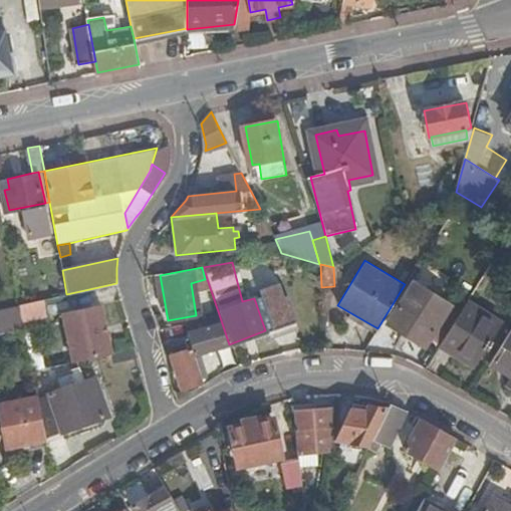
[(422,344),(428,336),(439,343),(465,303),(454,296),(449,302),(412,280),(386,322),(422,344)]
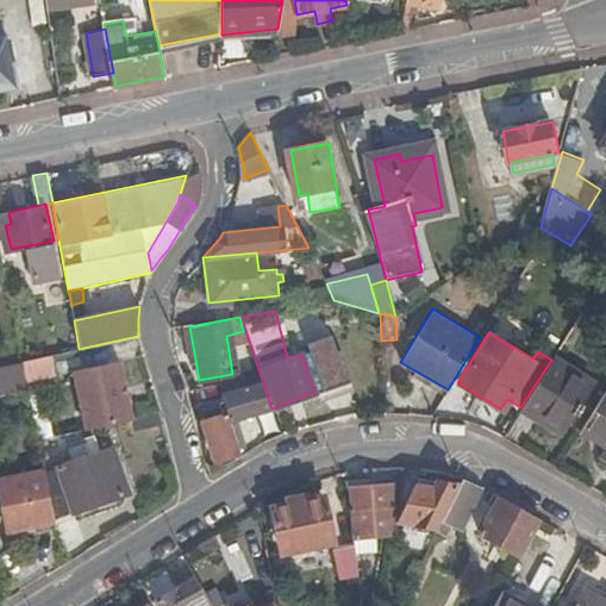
[(50,355),(20,362),(25,381),(54,374),(50,355)]
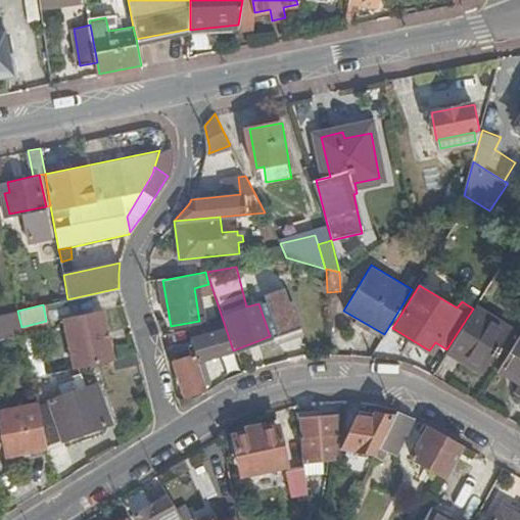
[(475,304),(473,309),(446,349),(482,372),(511,327),(475,304)]
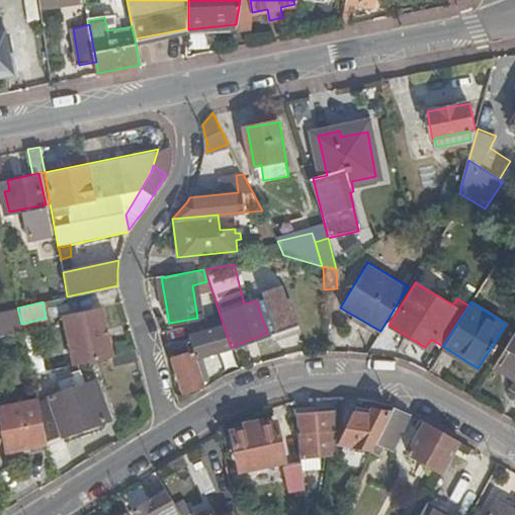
[(102,327),(105,327),(101,308),(62,316),(73,365),(112,357),(107,338),(105,338),(102,327)]
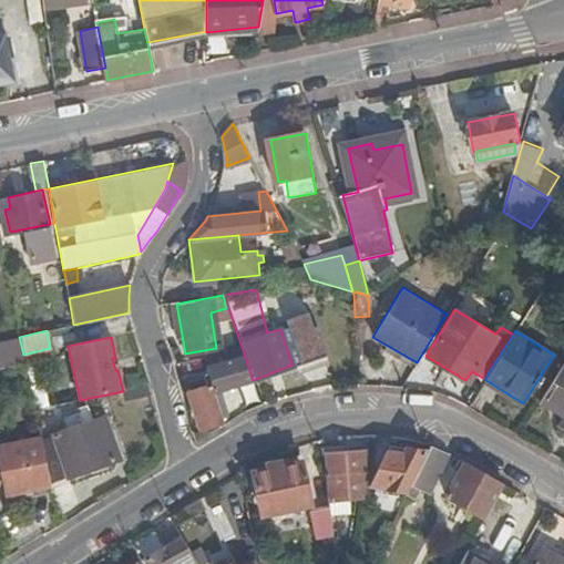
[(198,356),(204,370),(211,391),(253,380),(242,347),(198,356)]
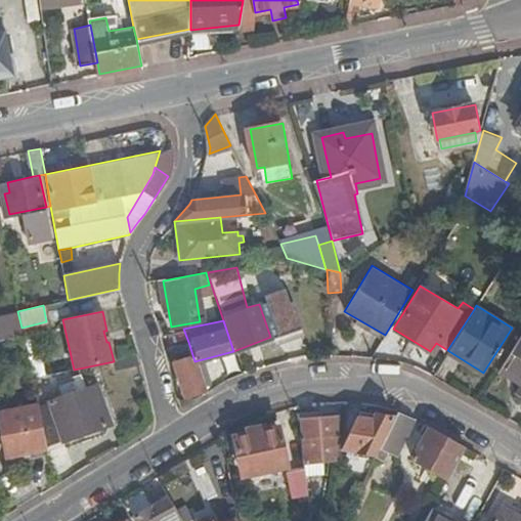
[(520,336),(496,372),(519,386),(516,393),(520,395),(520,336)]
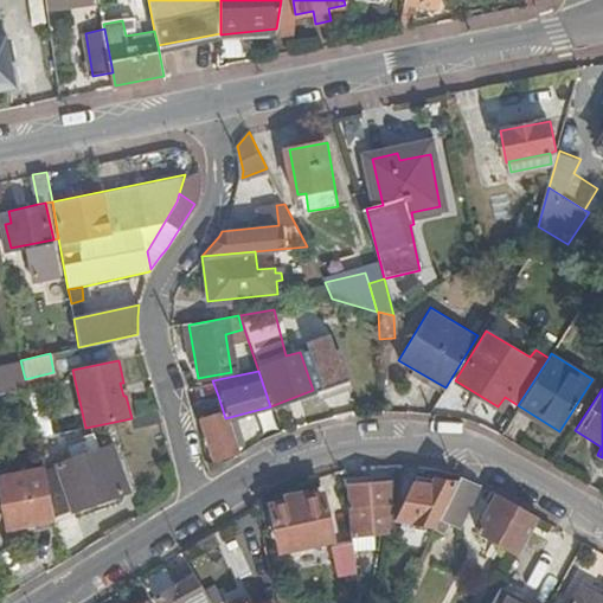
[(199,418),(212,456),(235,448),(235,447),(228,425),(225,418),(218,396),(198,403),(201,414),(199,418)]
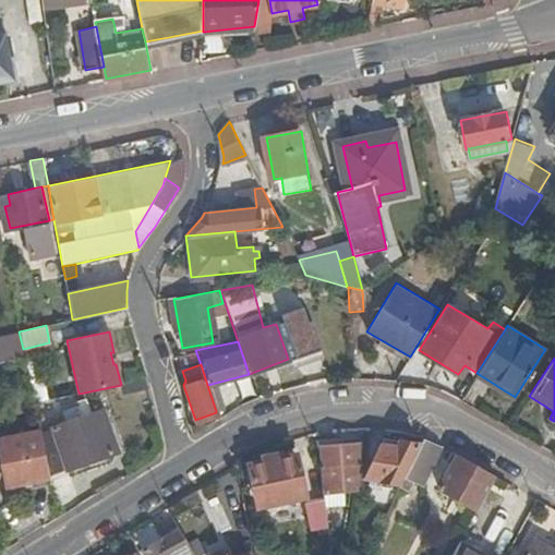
[(216,390),(209,391),(216,411),(221,409),(216,390)]
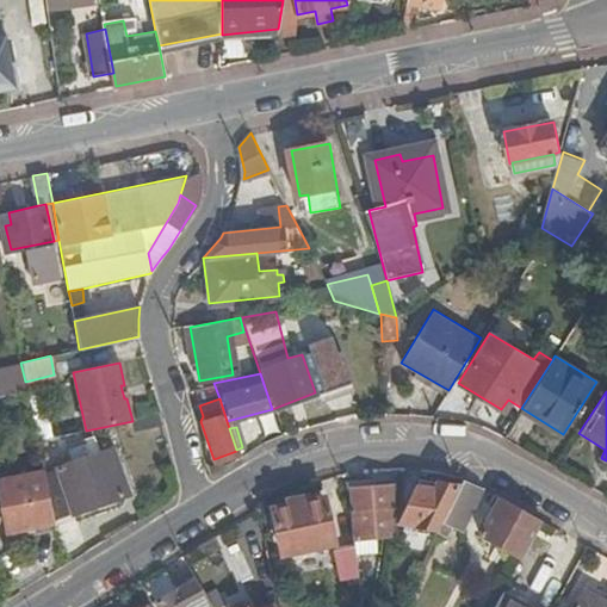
[(92,435),(66,444),(72,462),(98,453),(92,435)]
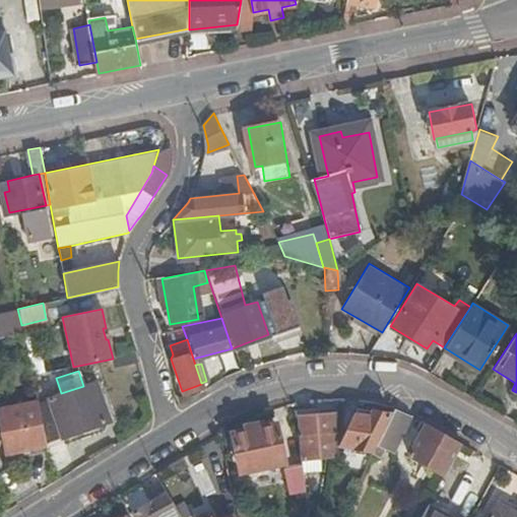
[(61,393),(48,398),(60,436),(98,424),(103,422),(98,405),(94,398),(101,396),(95,382),(83,386),(61,393)]
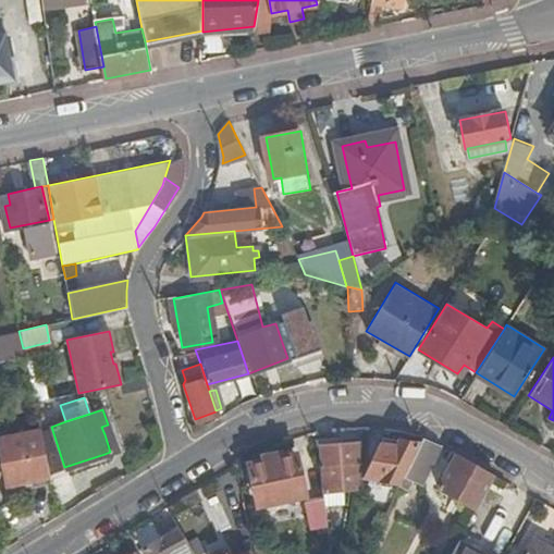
[(108,425),(101,427),(105,434),(110,431),(108,425)]
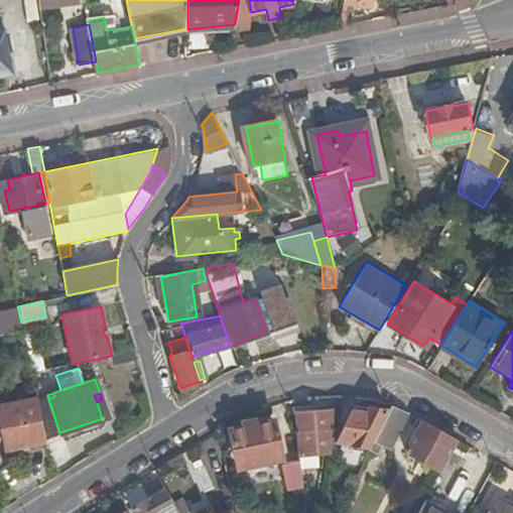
[(0,404),(0,427),(4,450),(44,441),(36,397),(0,404)]
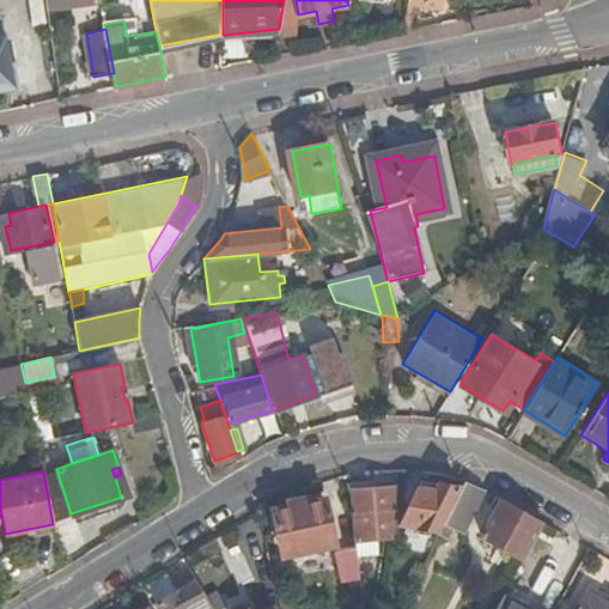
[(462,479),(458,485),(440,524),(449,528),(460,531),(480,488),(462,479)]
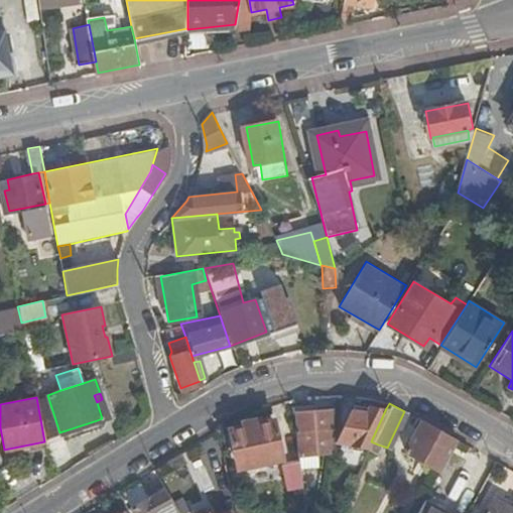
[(351,411),(337,442),(369,445),(371,441),(386,408),(369,406),(368,412),(351,411)]
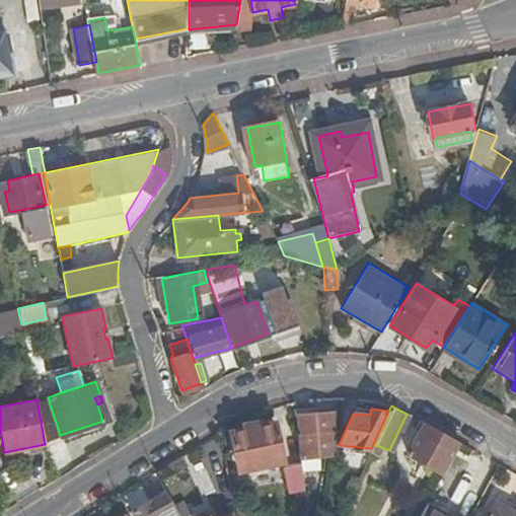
[(336,432),(333,412),(294,416),(300,455),(330,454),(336,432)]
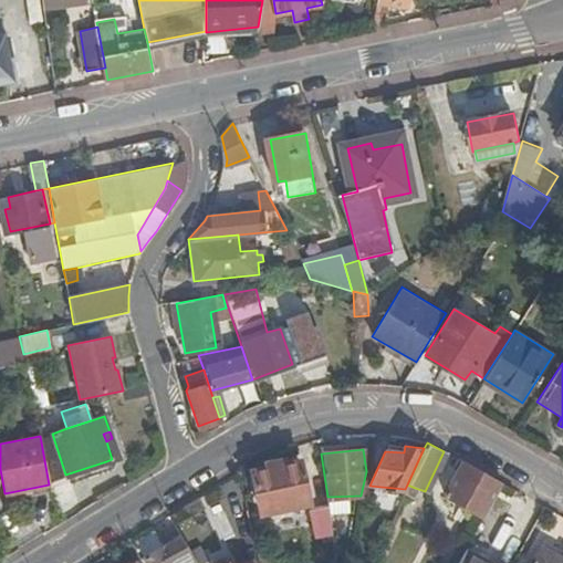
[(284,459),(263,464),(264,472),(287,468),(284,459)]
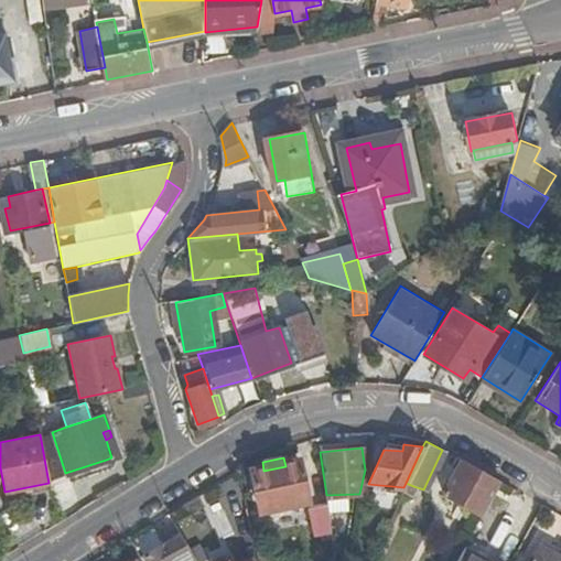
[(108,466),(106,460),(65,473),(68,479),(108,466)]
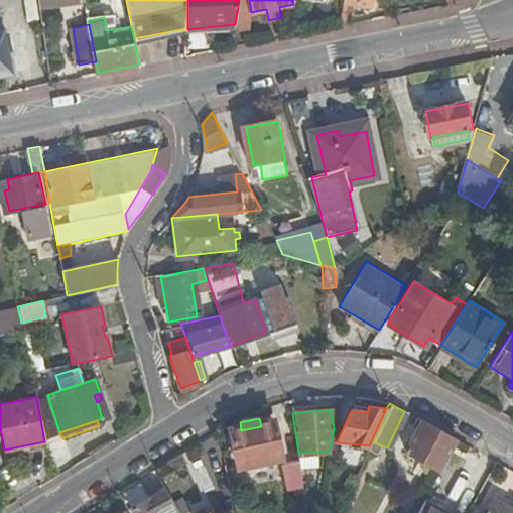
[(421,420),(403,452),(440,471),(458,440),(424,422),(421,420)]
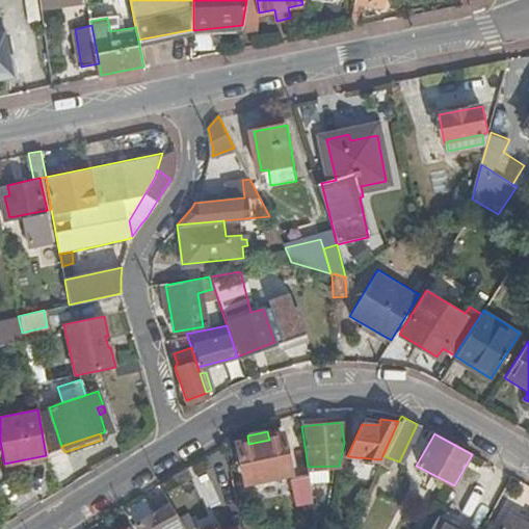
[(286,473),(280,438),(269,440),(248,444),(238,446),(243,482),(286,473)]
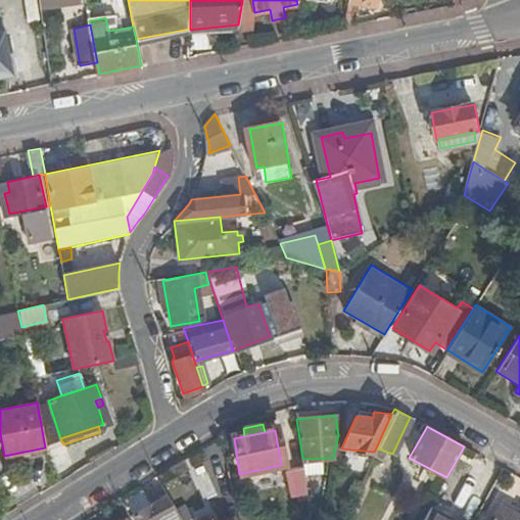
[(376,447),(374,452),(372,456),(379,459),(383,451),(376,447)]
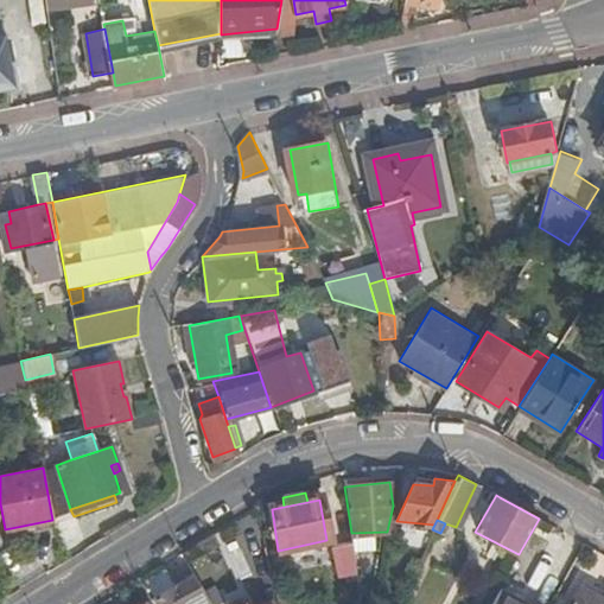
[(329,550),(332,578),(354,576),(349,546),(329,550)]
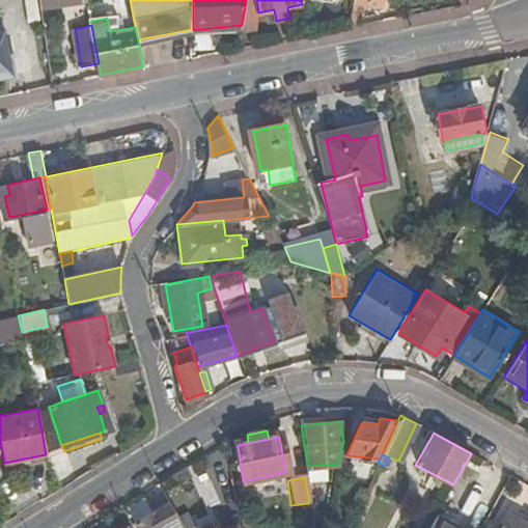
[(227,480),(198,487),(215,518),(234,512),(227,480)]
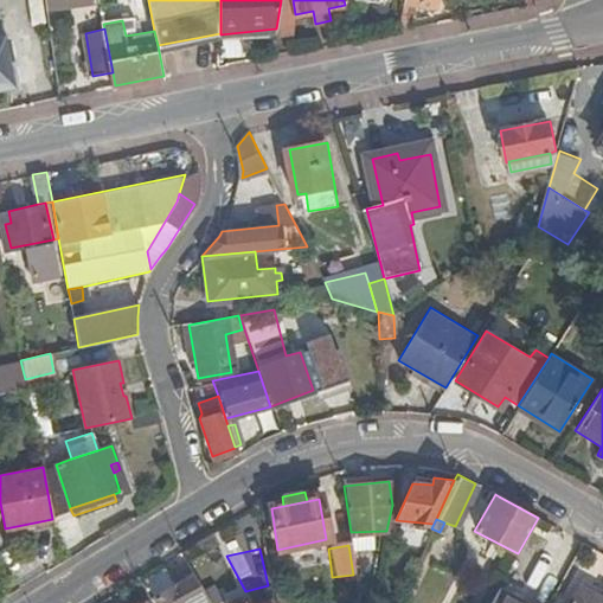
[(207,602),(191,576),(154,597),(156,602),(207,602)]
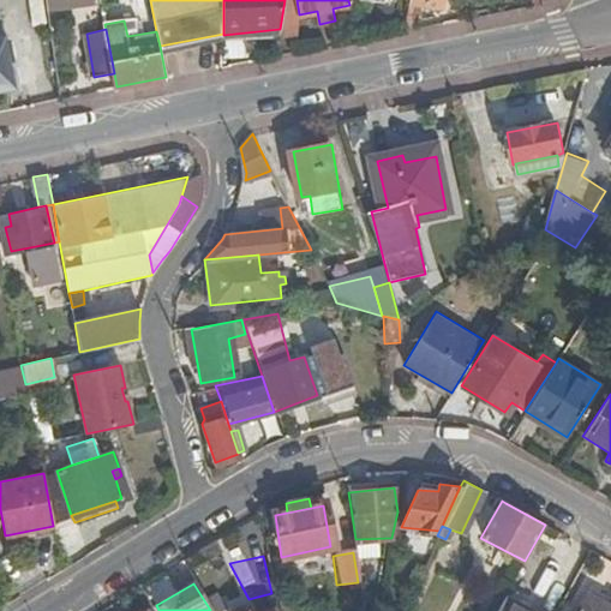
[(271,593),(249,599),(252,606),(274,601),(271,593)]
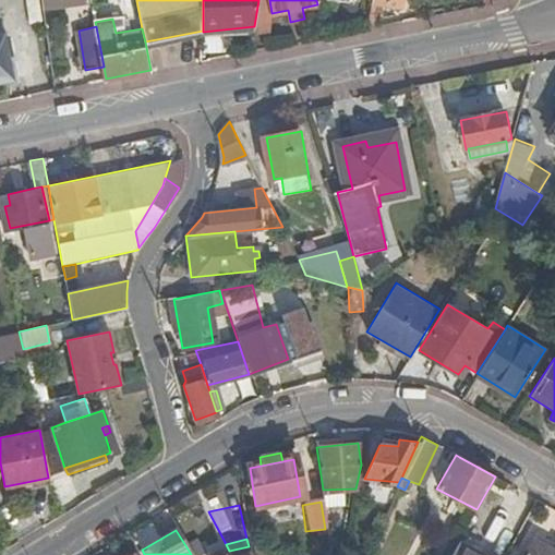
[(532,539),(522,554),(554,554),(554,550),(532,539)]
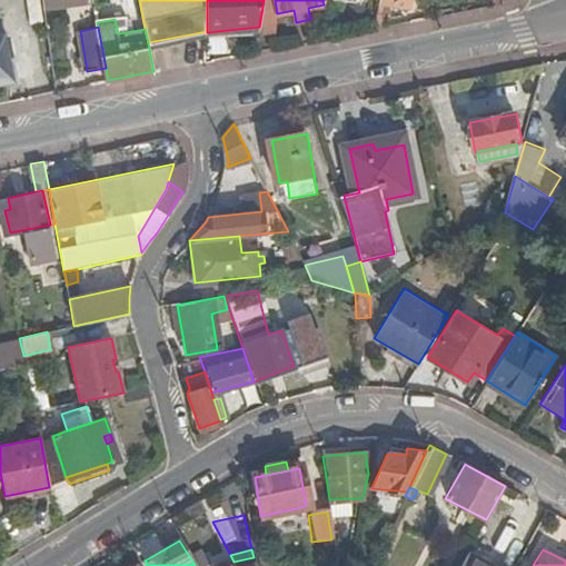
[(483,565),(466,556),(459,565),(483,565)]
